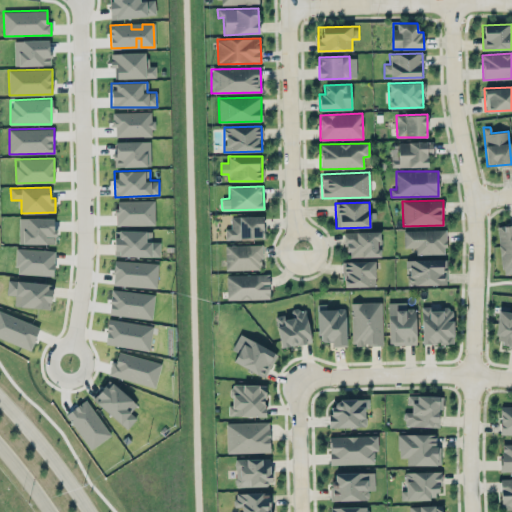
[(263,238),(263,216),(230,216),(231,228),(225,228),(226,239),(263,238)]
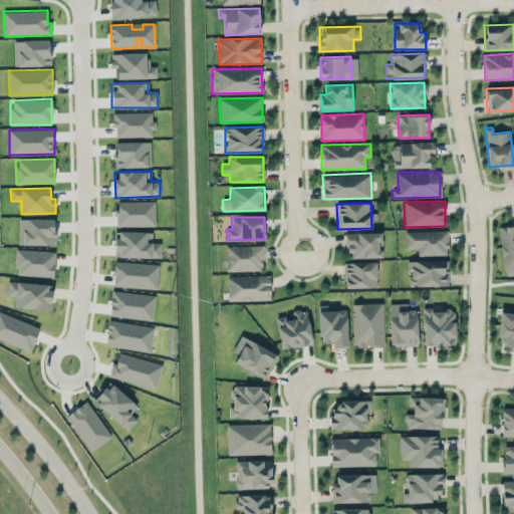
[(54,218),(18,219),(19,245),(55,244),(54,218)]
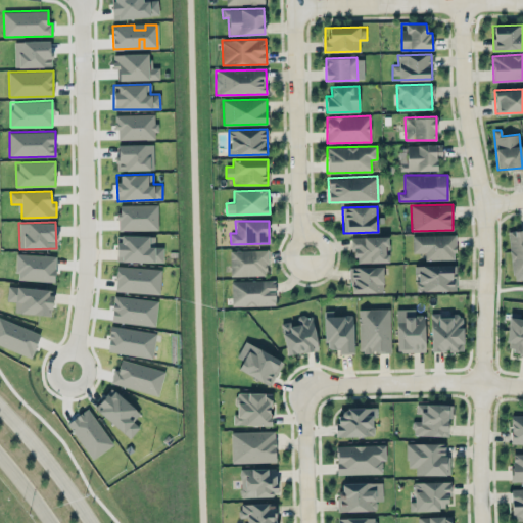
[(522,277),(522,229),(508,232),(514,279),(522,277)]
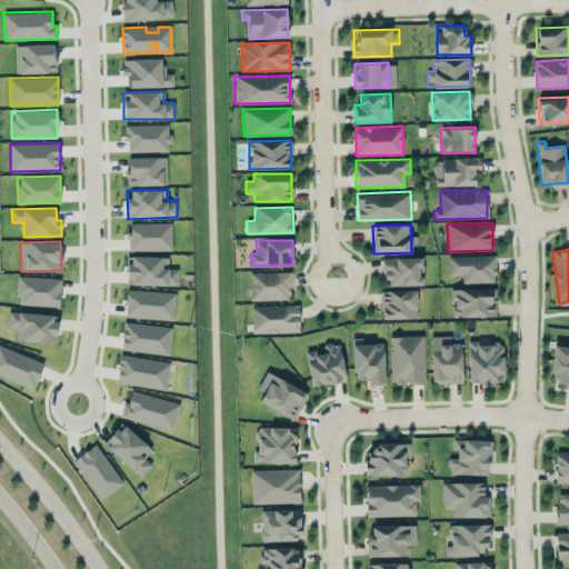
[(495,282),(495,255),(448,256),(448,276),(461,276),(461,282),(495,282)]
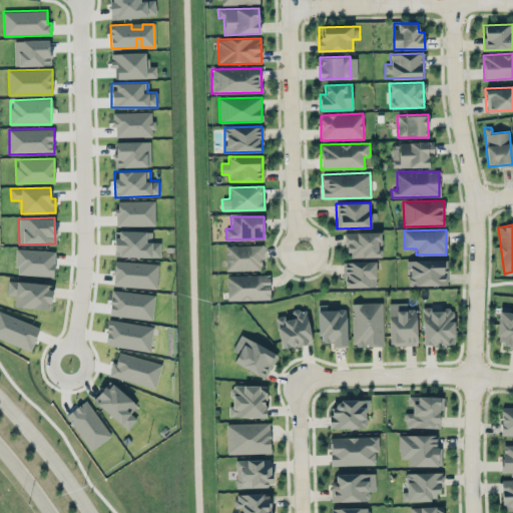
[(159,257),(160,242),(151,242),(151,231),(114,231),(114,257),(159,257)]
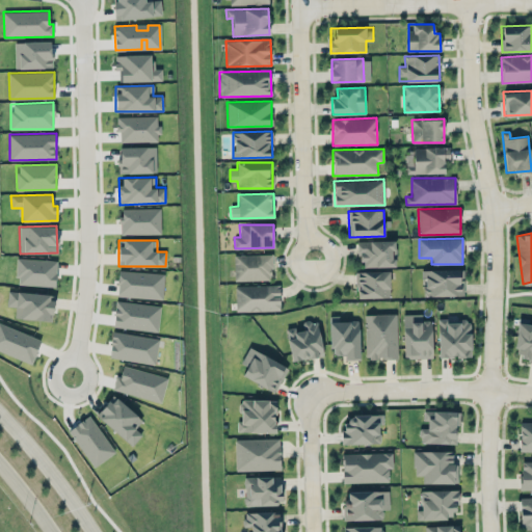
[(395,240),(358,241),(360,267),(396,266),(395,240)]
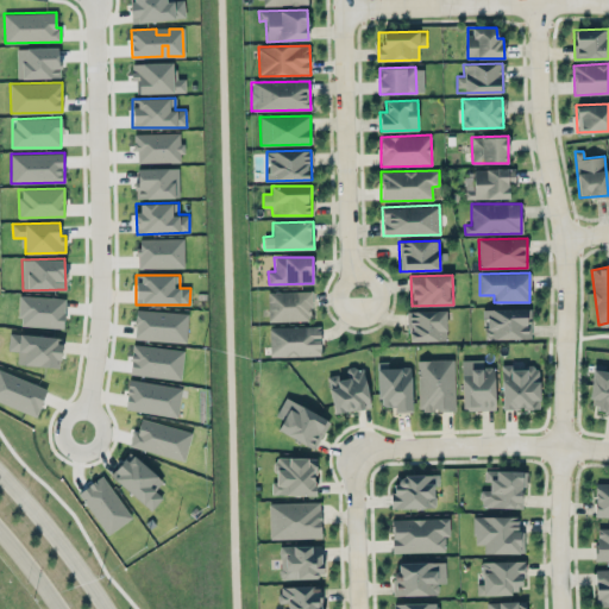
[(269,321),(312,320),(311,290),(268,292),(269,321)]
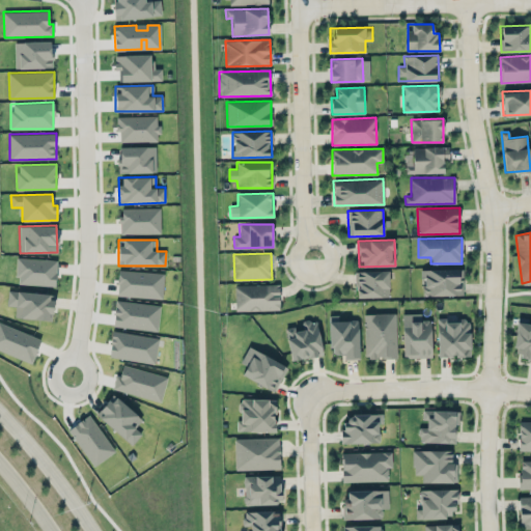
[(56,259),(18,258),(17,284),(55,285),(56,259)]
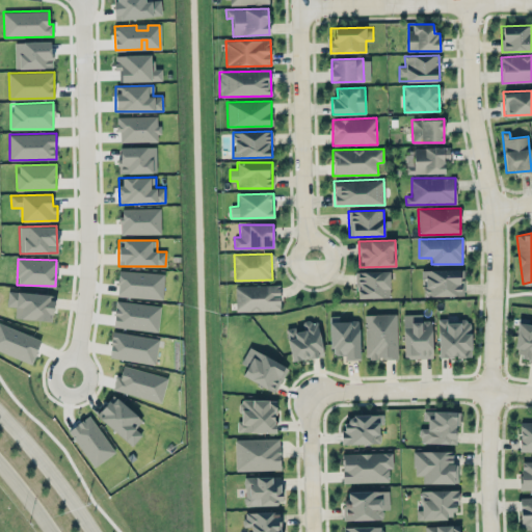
[(463,295),(463,269),(422,270),(423,297),(463,295)]
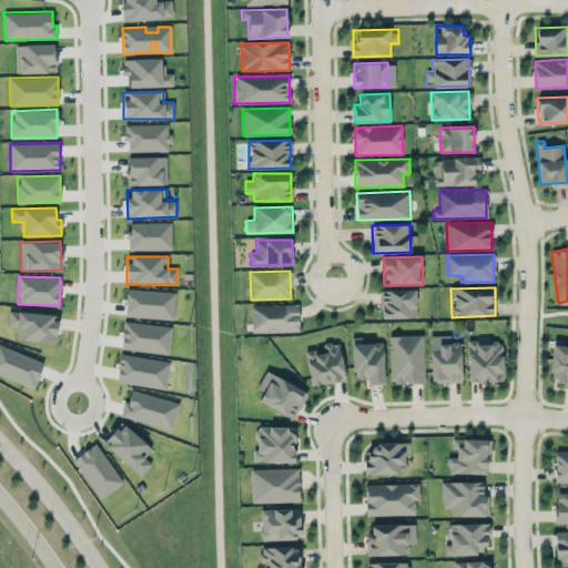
[(416,288),(379,290),(381,318),(416,317),(416,288)]
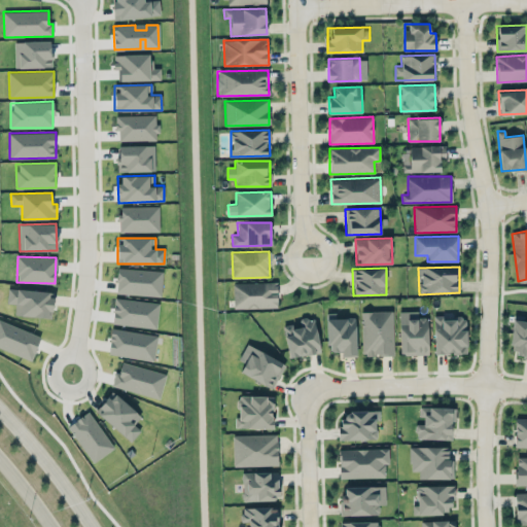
[(116,294),(162,295),(163,270),(117,269),(116,294)]
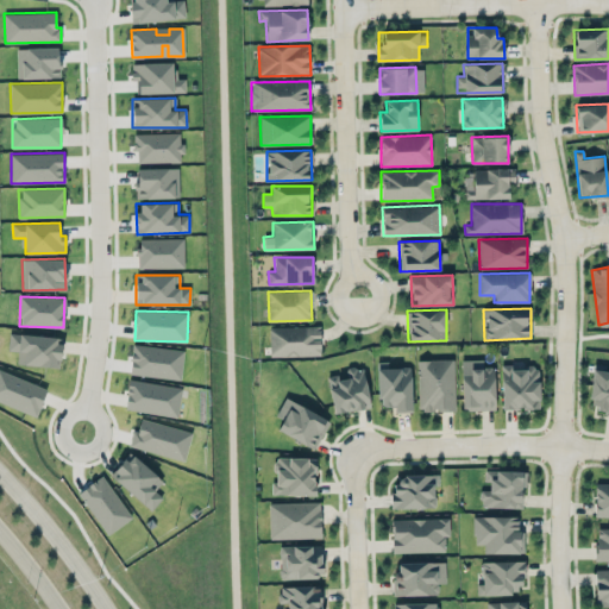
[(270,356),(320,356),(320,326),(269,327),(270,356)]
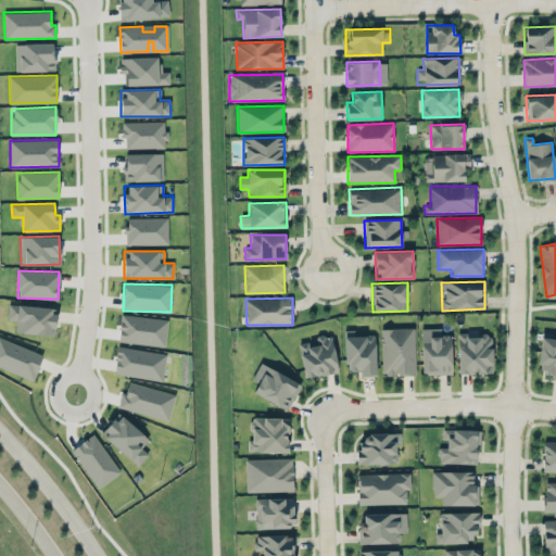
[(55,335),(57,307),(8,304),(8,320),(16,320),(15,333),(55,335)]
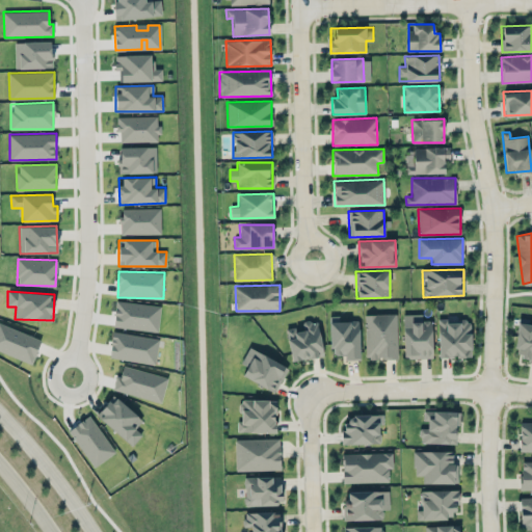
[(159,306),(116,301),(114,326),(157,330),(159,306)]
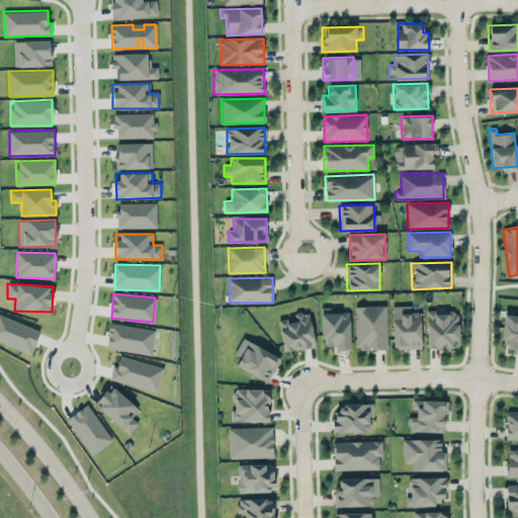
[(386,348),(385,306),(355,306),(356,349),(386,348)]
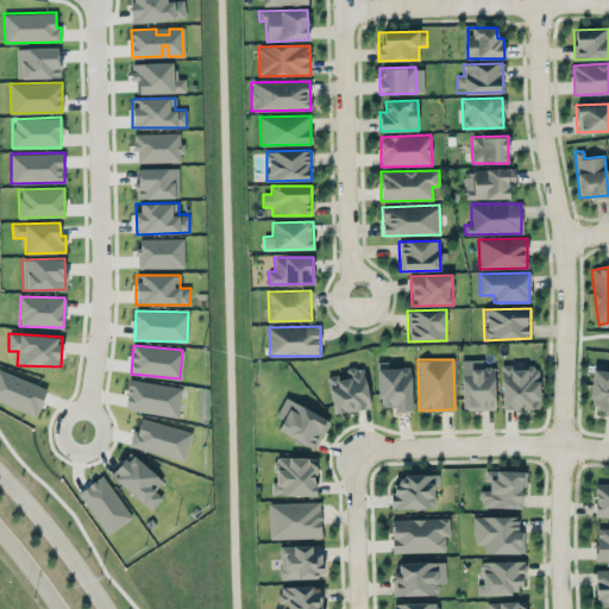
[(495,409),(494,366),(483,366),(483,359),(460,359),(462,410),(495,409)]
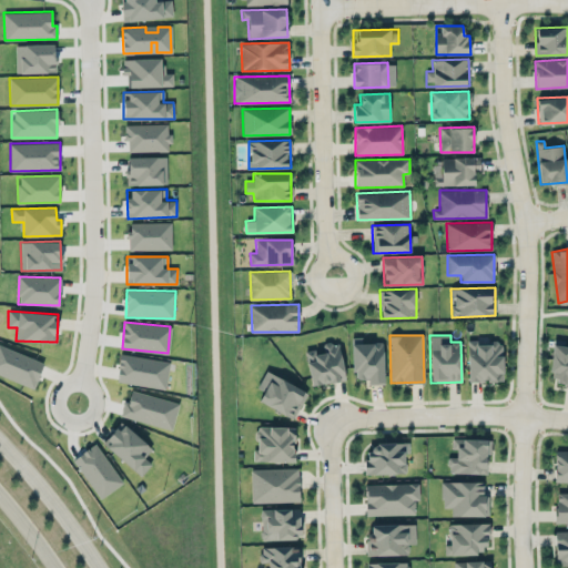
[(384,384),(383,342),(363,342),(363,337),(352,337),(353,379),(367,378),(367,384),(384,384)]
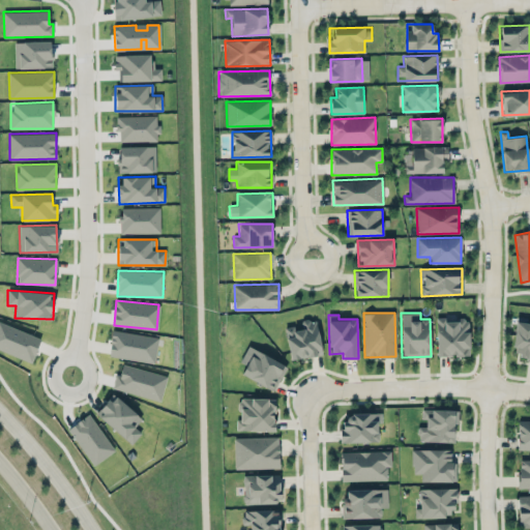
[(436,319),(437,356),(469,355),(468,318),(436,319)]
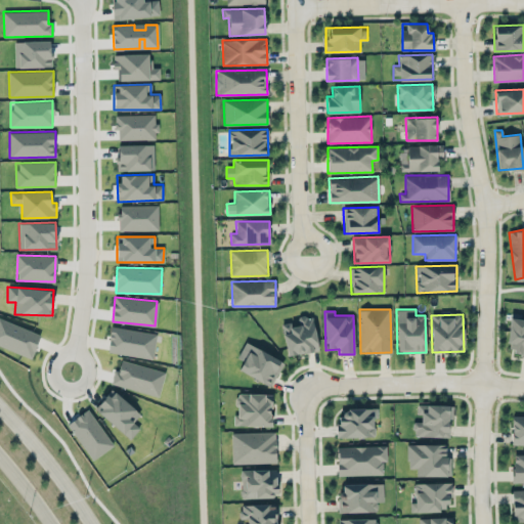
[(287,354),(317,350),(313,315),(297,317),(298,322),(282,324),(287,354)]
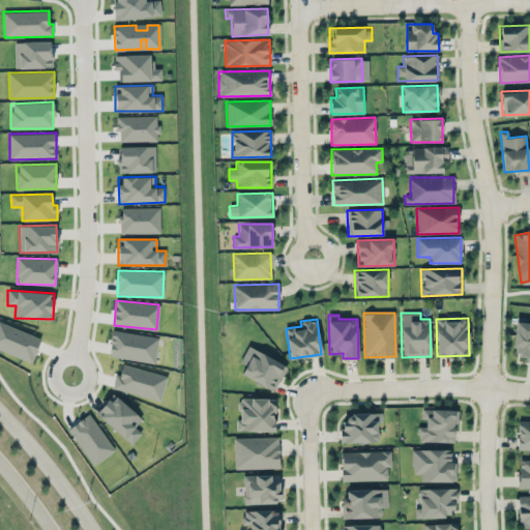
[(529,322),(517,320),(511,356),(529,358),(529,322)]
